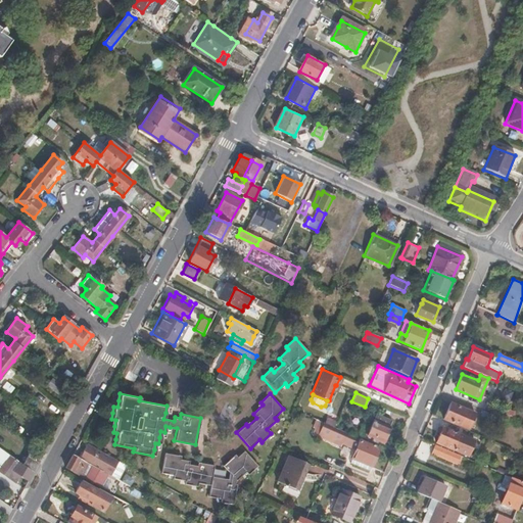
[(495,416),(498,408),(484,401),(481,410),(495,416)]
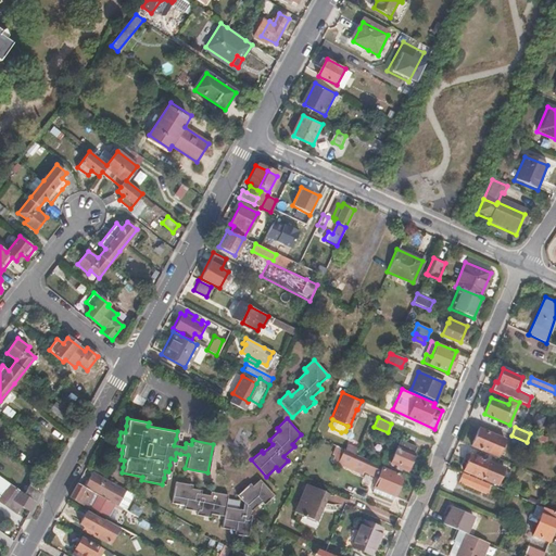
[(496,455),(503,441),(477,429),(470,444),(496,455)]
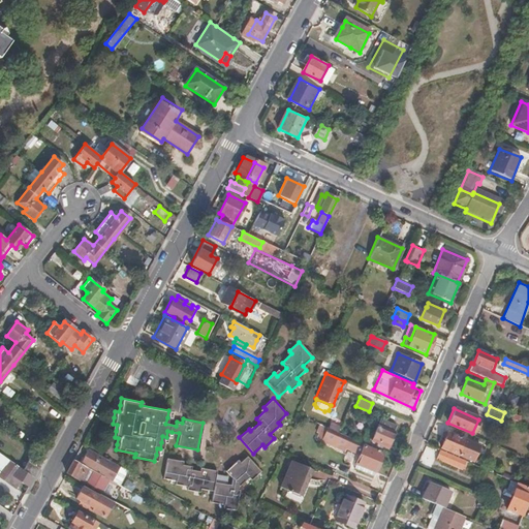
[(515,426),(519,417),(506,412),(503,421),(515,426)]
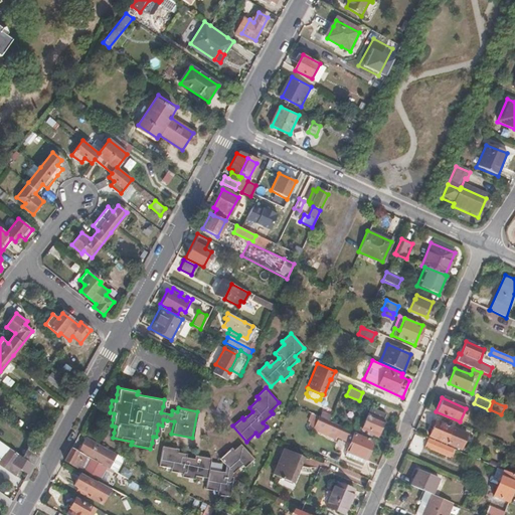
[(490,411),(475,405),(472,410),(488,416),(490,411)]
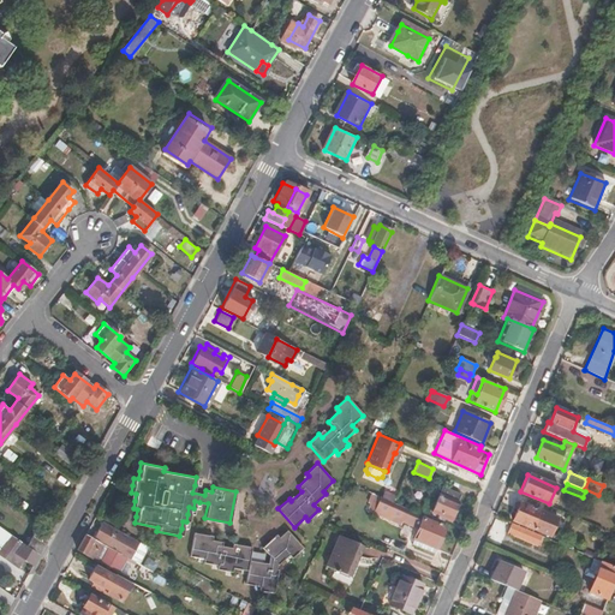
[(449,520),(458,502),(455,501),(458,495),(442,488),(431,512),(449,520)]
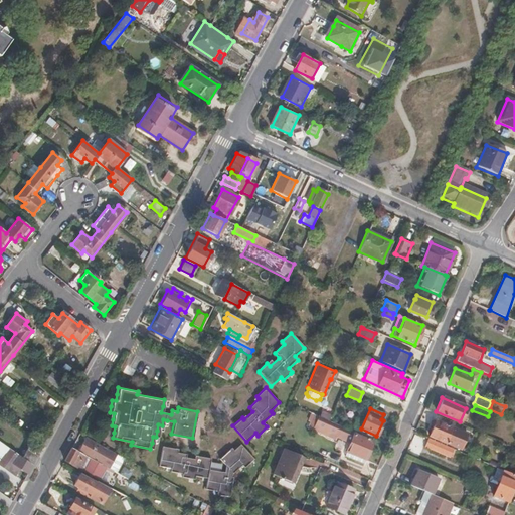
[(346,428),(329,421),(320,417),(318,421),(315,428),(327,434),(326,435),(333,438),(335,433),(344,437),(348,430),(346,428)]
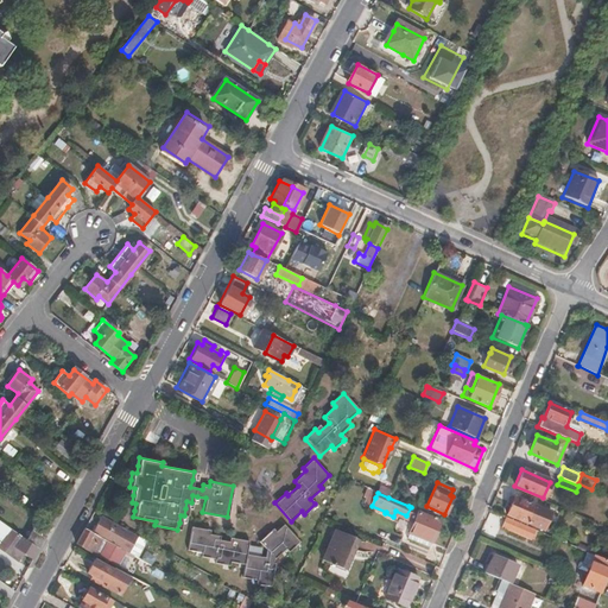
[(544,531),(552,511),(514,495),(506,513),(544,531)]
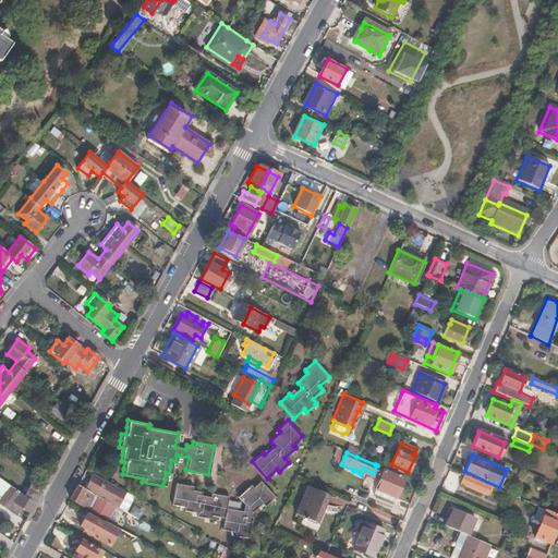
[(379,476),(383,470),(384,468),(377,465),(373,473),(379,476)]
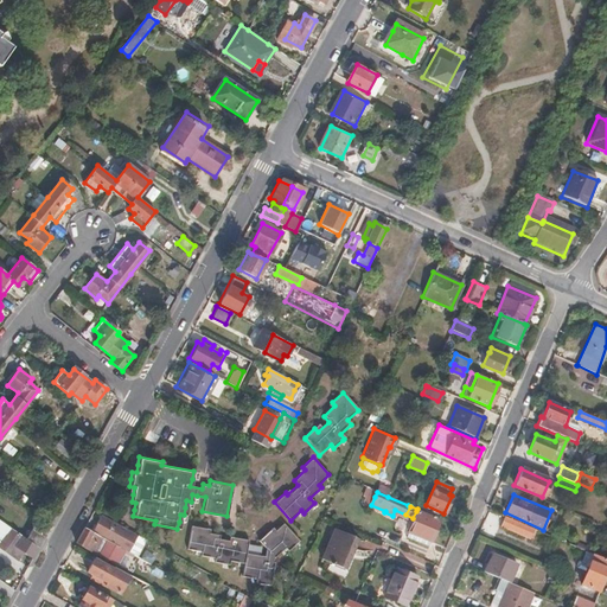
[(428,545),(439,522),(416,511),(413,518),(406,536),(428,545)]
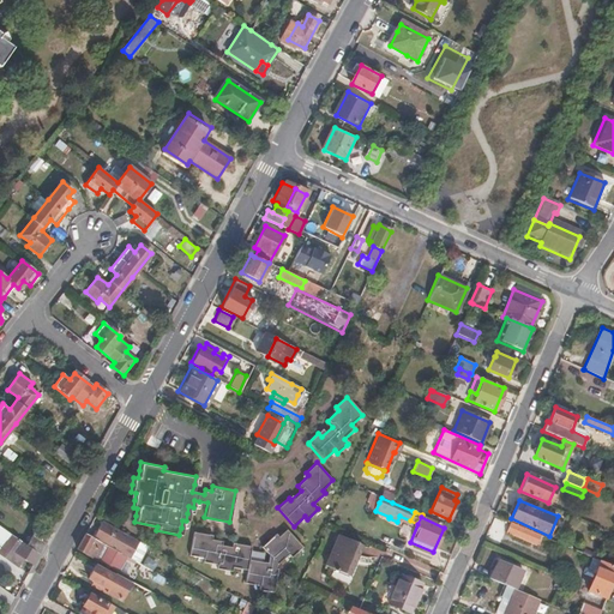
[(138,541),(124,533),(101,521),(91,537),(128,558),(138,541)]
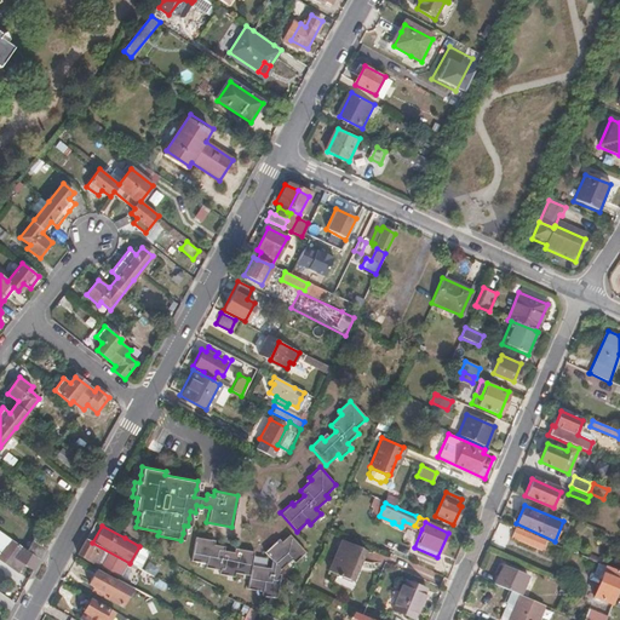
[(529,534),(514,528),(510,537),(526,544),(529,534)]
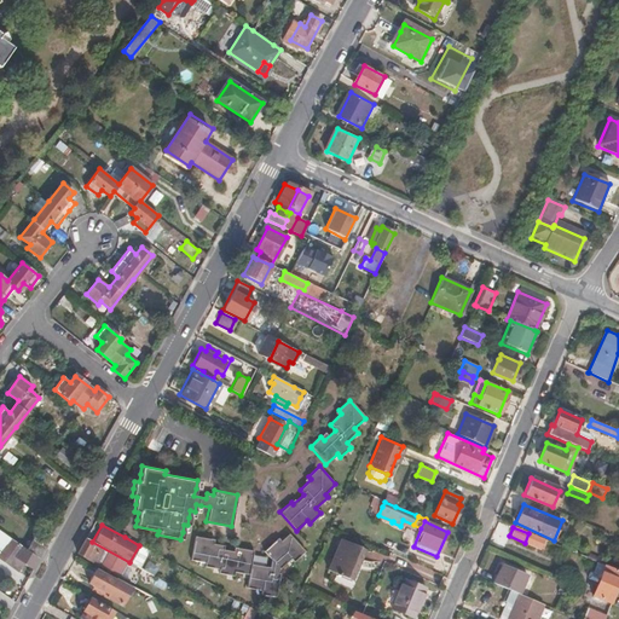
[(34,570),(40,559),(27,550),(0,531),(0,559),(18,572),(24,562),(34,570)]
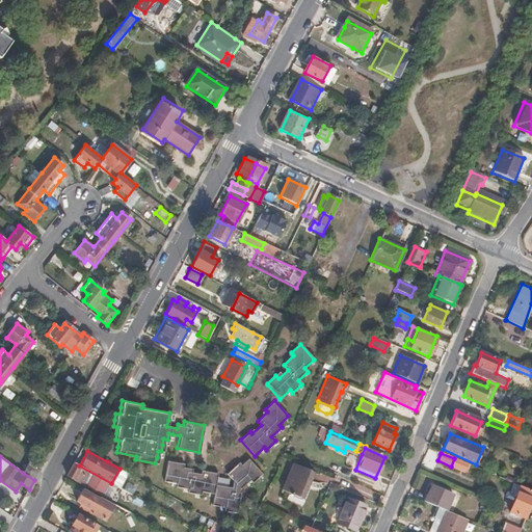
[(214,483),(216,473),(205,470),(205,473),(191,470),(191,467),(179,463),(180,460),(167,458),(167,459),(162,478),(176,481),(175,483),(187,486),(187,490),(200,494),(201,489),(212,493),(210,504),(222,507),(221,510),(235,512),(240,494),(238,493),(239,488),(240,488),(249,480),(251,483),(262,474),(247,458),(238,468),(235,464),(225,474),(232,481),(229,490),(227,489),(228,486),(214,483)]
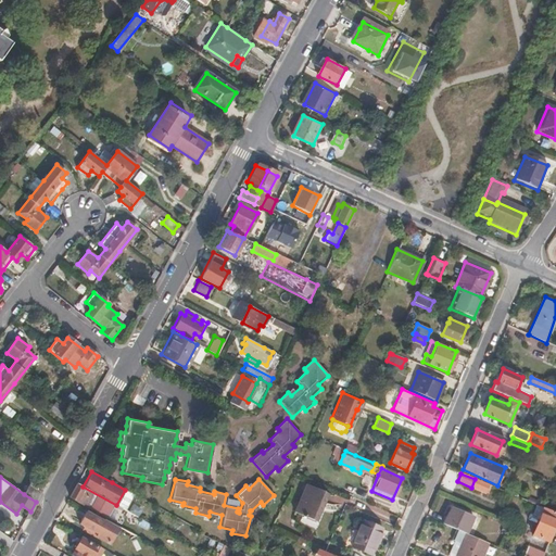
[(36,502),(42,490),(30,482),(24,494),(36,502)]
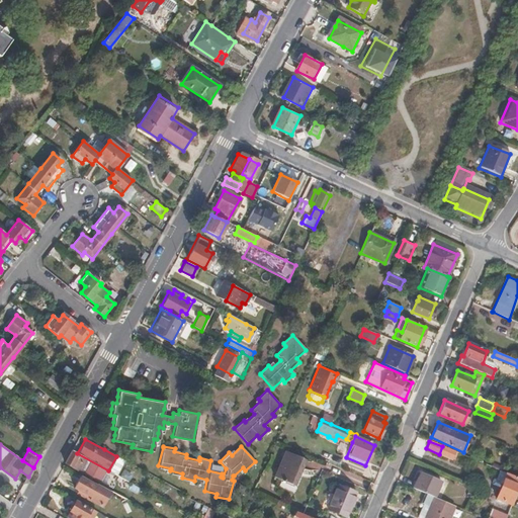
[(77,453),(70,449),(63,462),(81,472),(83,469),(81,468),(83,464),(94,470),(94,468),(101,472),(108,477),(110,471),(108,470),(77,453)]
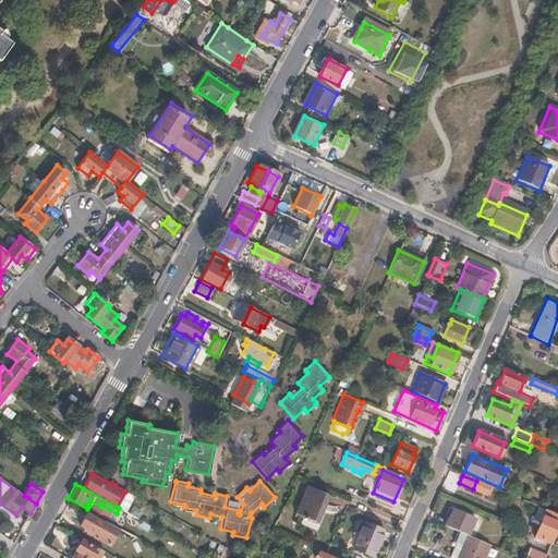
[(314,526),(326,499),(305,489),(293,518),(314,526)]
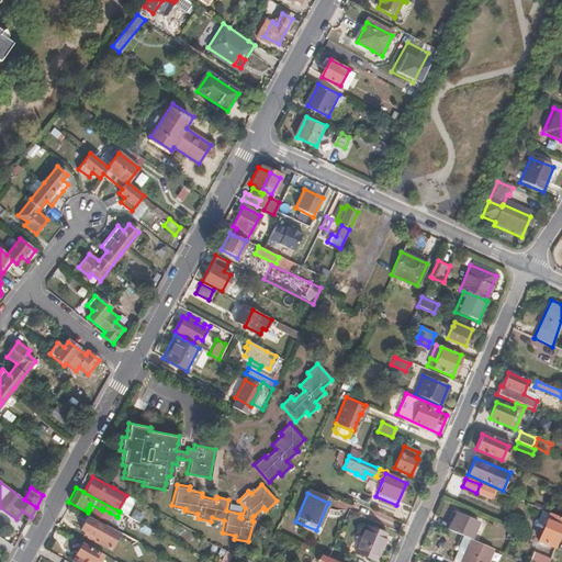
[(104,521),(110,513),(102,508),(102,510),(98,518),(104,521)]
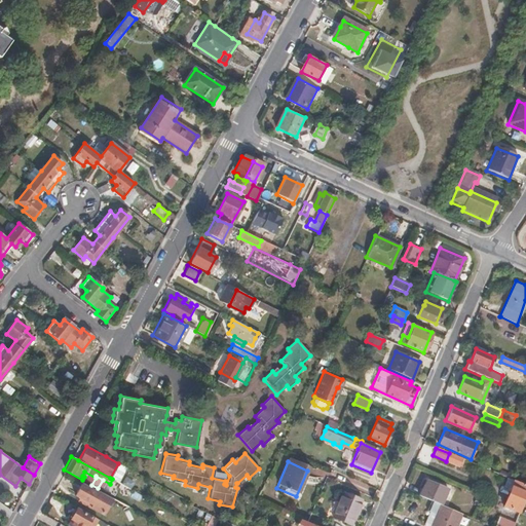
[(447,491),(436,485),(437,484),(427,478),(417,496),(429,501),(439,505),(447,491)]
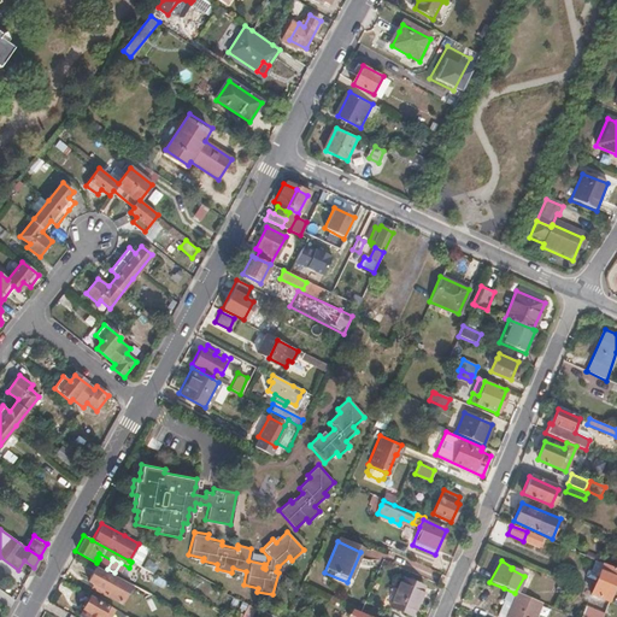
[(611,594),(616,580),(616,570),(600,563),(587,594),(600,599),(594,612),(582,607),(577,616),(601,616),(607,603),(611,594)]
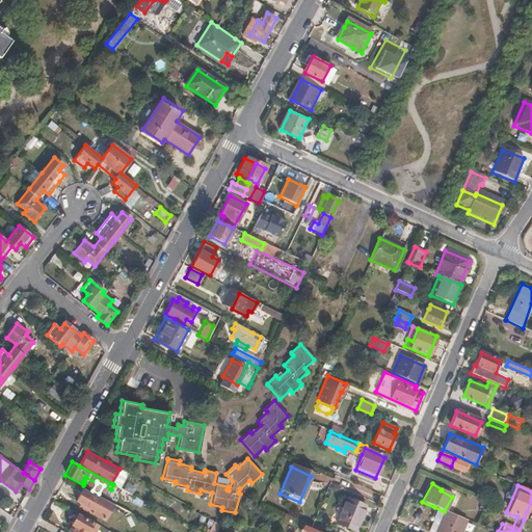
[(111,503),(98,496),(98,498),(80,489),(75,501),(79,503),(86,507),(84,510),(103,520),(111,503)]
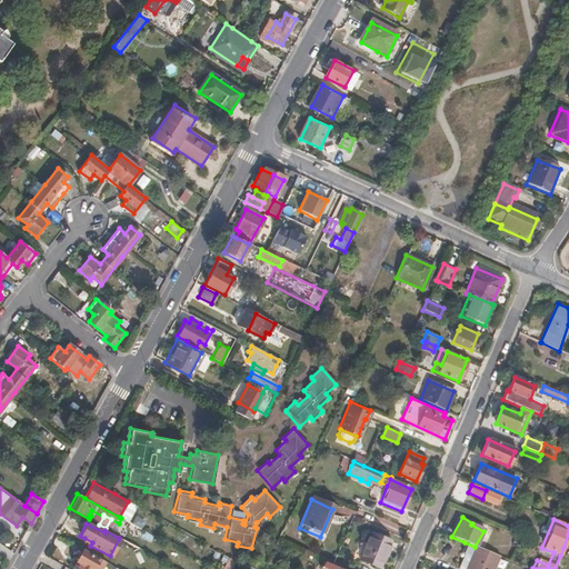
[(387,547),(383,546),(386,538),(370,531),(358,559),(378,567),(387,547)]
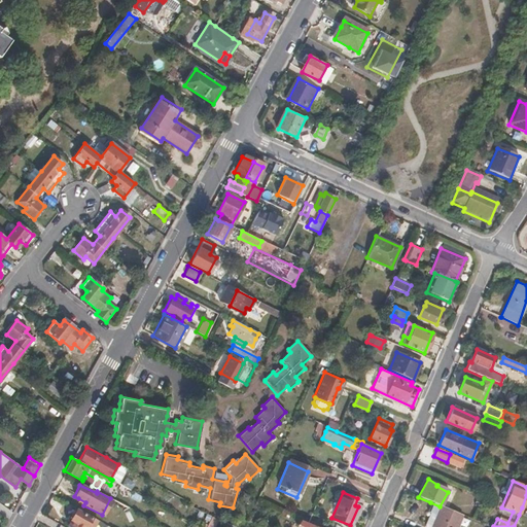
[(481,507),(484,499),(477,496),(473,503),(481,507)]
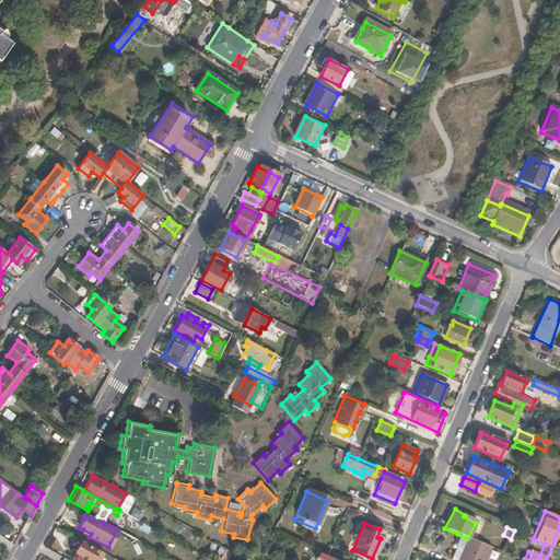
[(454,559),(483,559),(489,547),(467,538),(457,534),(453,544),(455,545),(450,558),(454,559)]
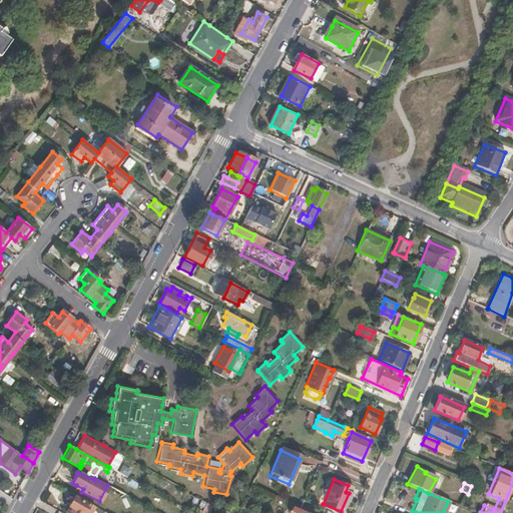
[(82,512),(87,505),(72,497),(67,506),(68,507),(66,512),(68,512),(82,512)]
